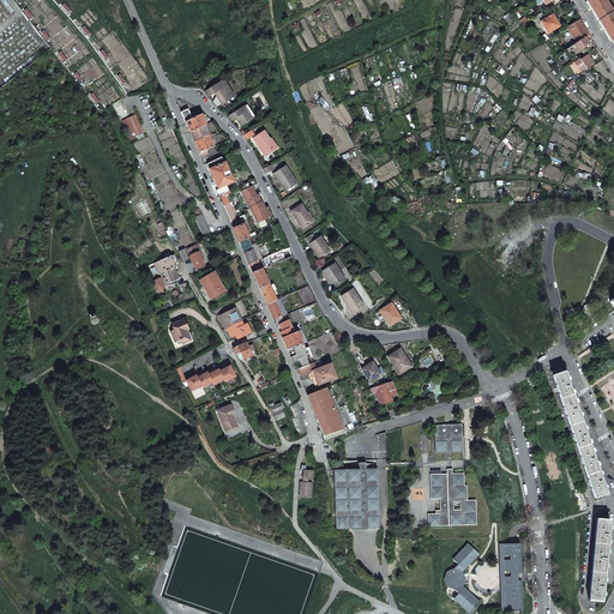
[(585,0),(587,1),(585,1),(611,42),(612,41),(613,44),(613,18),(602,0),(585,0)]
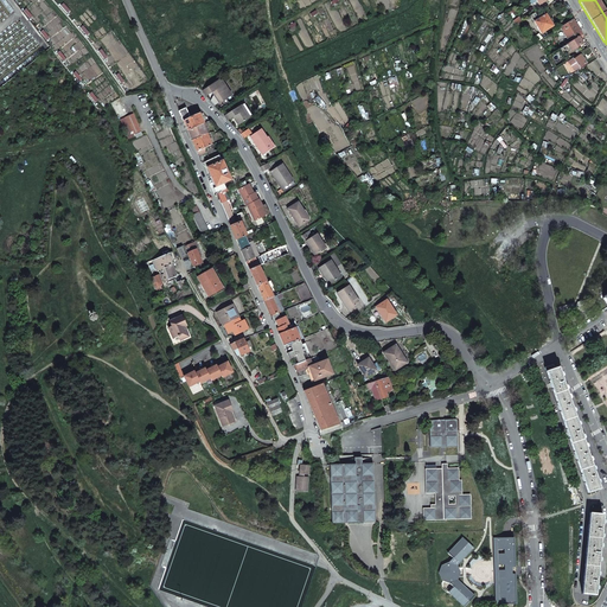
[(544,23),(549,20),(549,18),(549,17),(548,16),(545,14),(538,19),(535,13),(530,16),(541,33),(548,30),(544,23)]
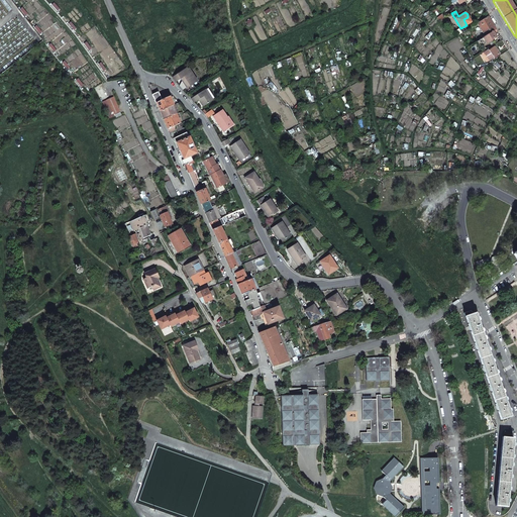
[(485,36),(496,29),(492,23),(488,16),(478,23),(485,36)]
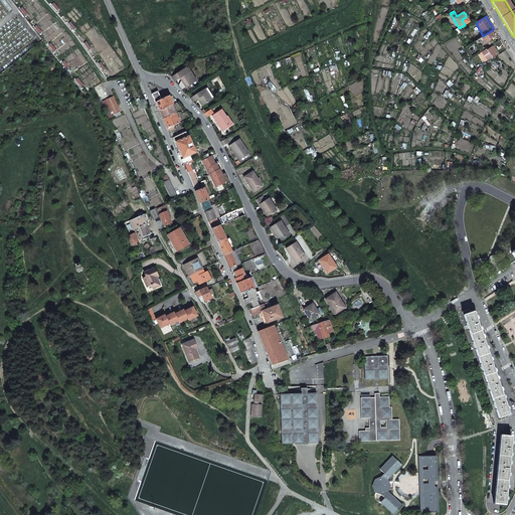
[(492,33),(495,31),(494,29),(483,36),(478,39),(481,45),(494,37),(493,35),(492,33)]
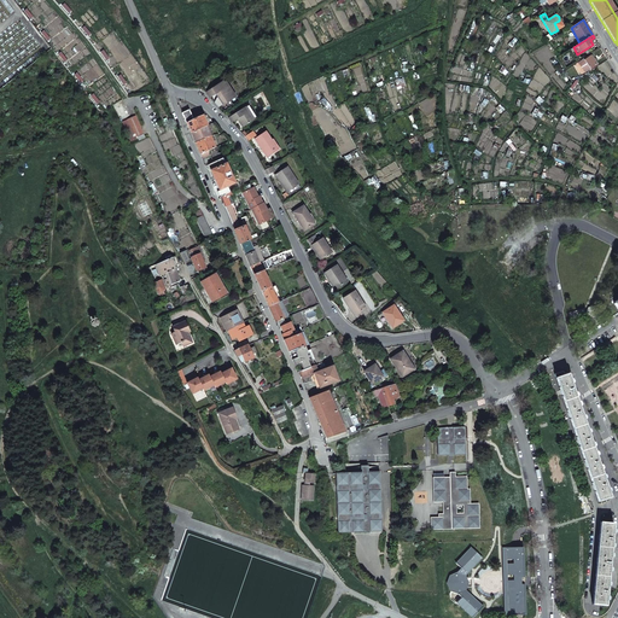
[(589,56),(583,58),(581,60),(577,63),(584,73),(588,70),(590,69),(596,65),(593,60),(589,56)]
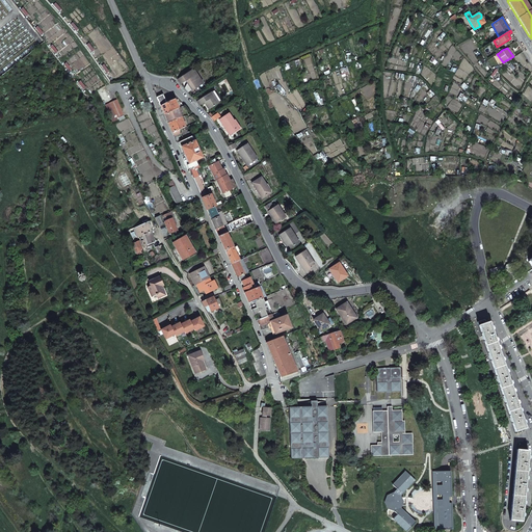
[(193,70),(178,80),(181,84),(186,80),(192,90),(203,83),(193,70)]
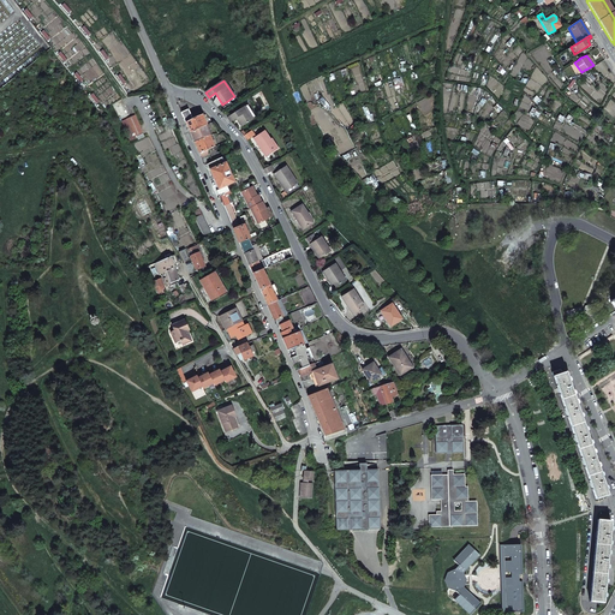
[(238,118),(243,126),(251,120),(243,107),(227,117),(231,123),(238,118)]
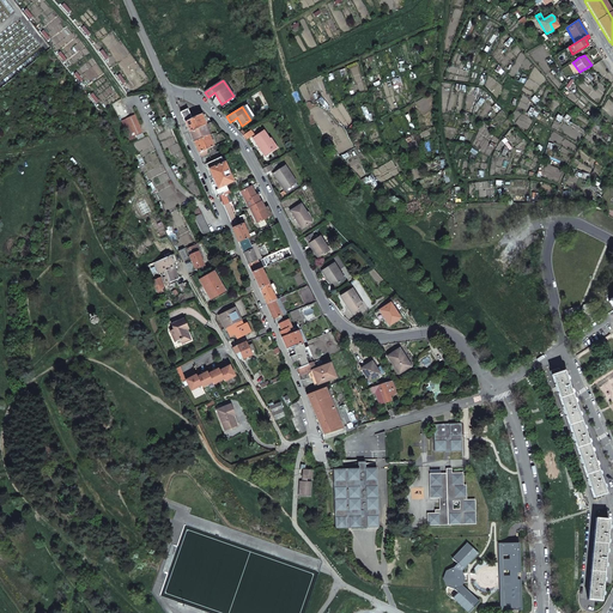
[(181,113),(189,132),(190,132),(205,125),(201,115),(195,109),(188,111),(187,109),(181,113)]
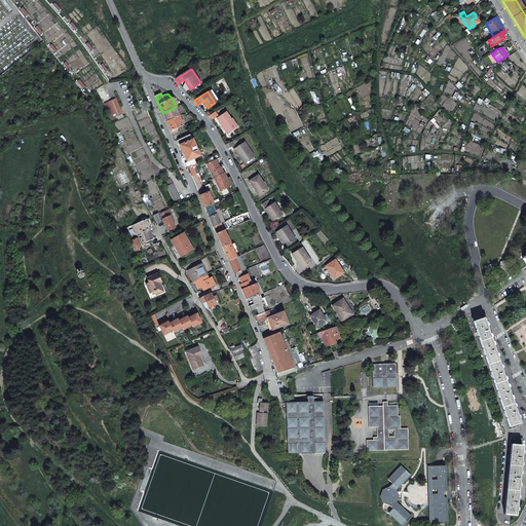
[(122,114),(115,99),(108,103),(114,117),(122,114)]
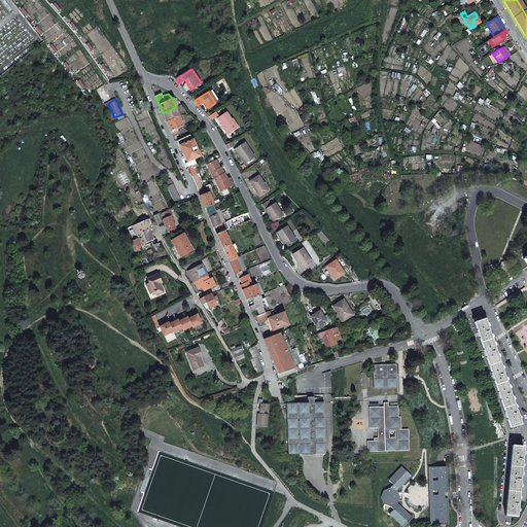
[(164,113),(173,136),(179,133),(177,129),(184,126),(176,107),(164,113)]
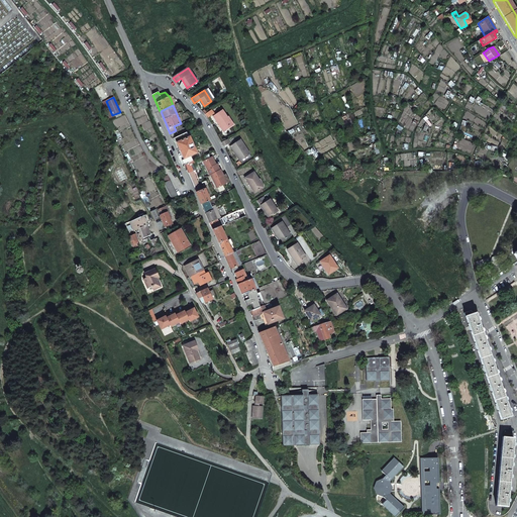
[(205,114),(207,118),(214,114),(211,110),(205,114)]
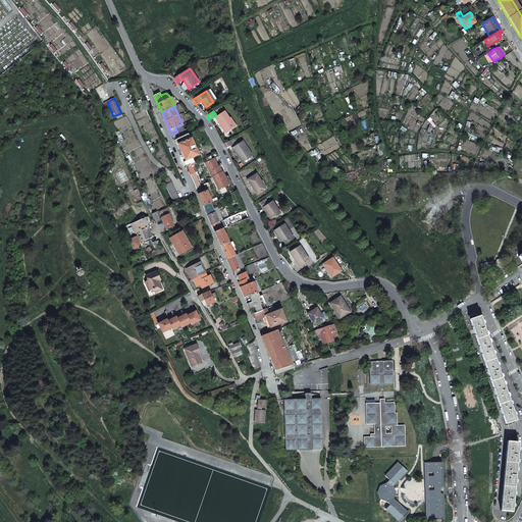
[(224,112),(215,117),(225,133),(233,127),(228,119),(229,119),(224,112)]
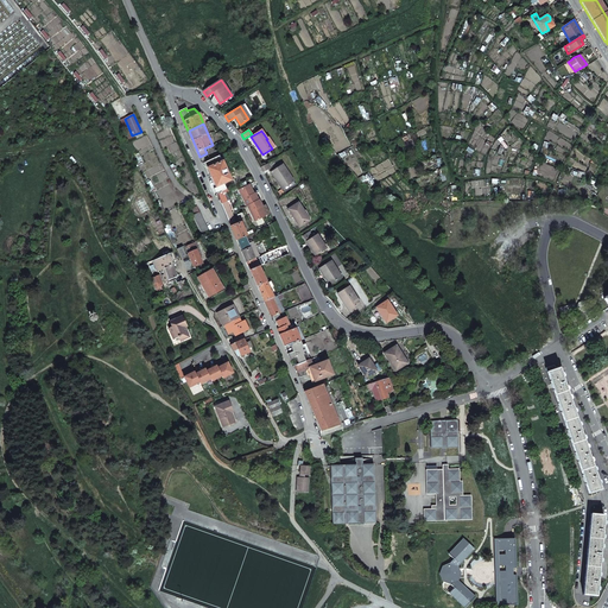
[(208,168),(221,162),(219,156),(206,163),(208,168)]
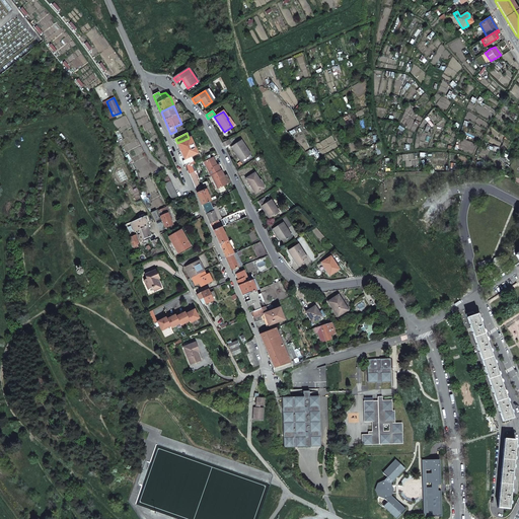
[(191,156),(197,154),(190,138),(189,138),(177,143),(184,159),(191,156)]
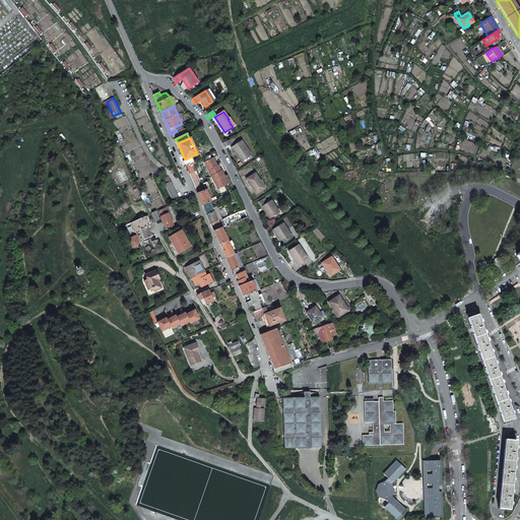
[(242,141),(232,147),(236,152),(236,151),(242,160),(251,154),(242,141)]
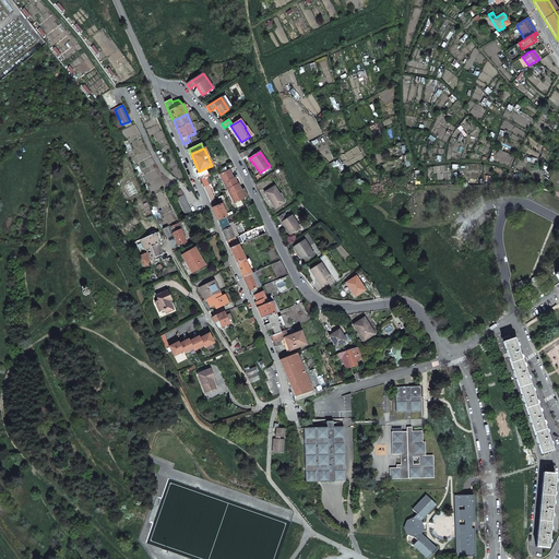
[(199,178),(209,174),(205,168),(199,171),(197,174),(199,178)]
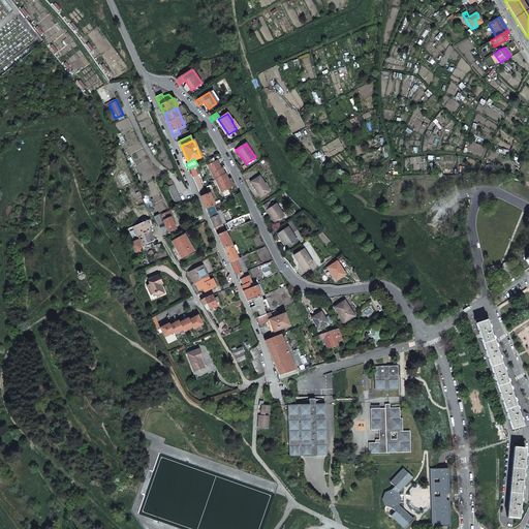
[(221,167),(217,159),(207,164),(214,179),(215,178),(225,174),(222,166),(221,167)]
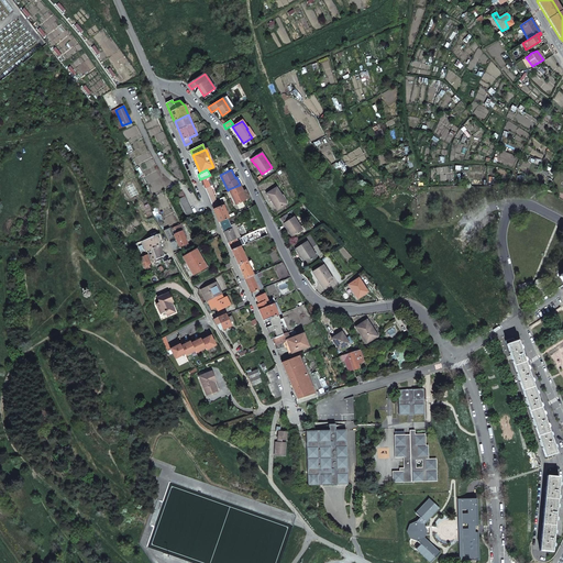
[(217,196),(209,178),(211,178),(210,175),(200,179),(212,208),(218,206),(214,197),(217,196)]
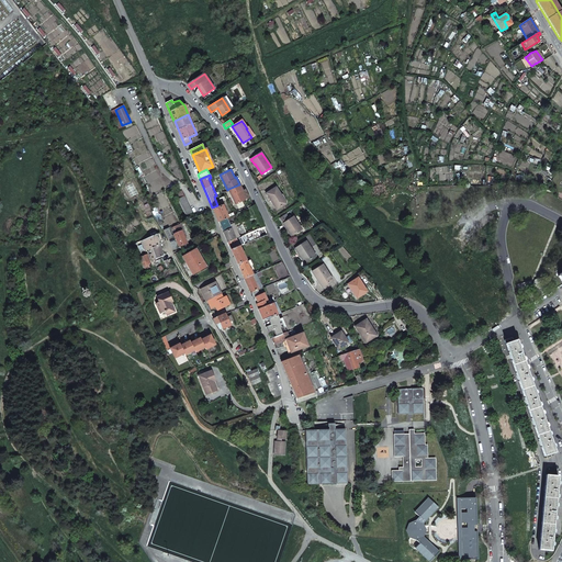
[(239,184),(228,189),(236,204),(245,200),(242,191),(243,191),(239,184)]
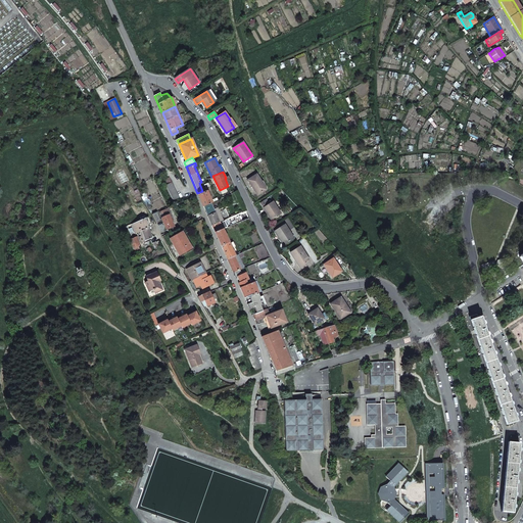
[(256,175),(248,180),(257,195),(266,190),(256,175)]
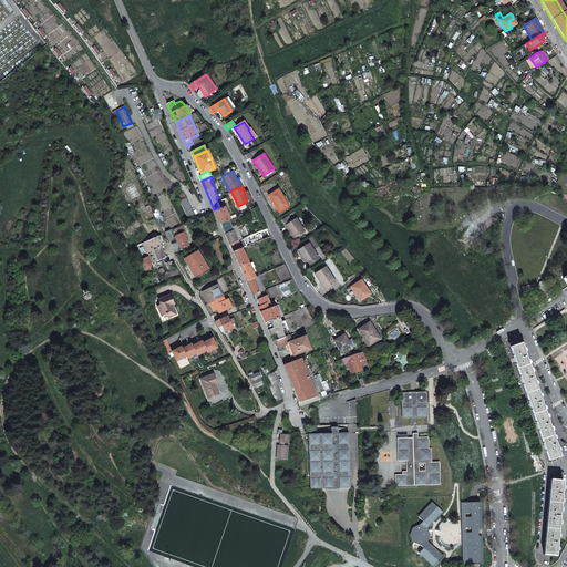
[(187,217),(194,214),(183,193),(177,195),(187,217)]
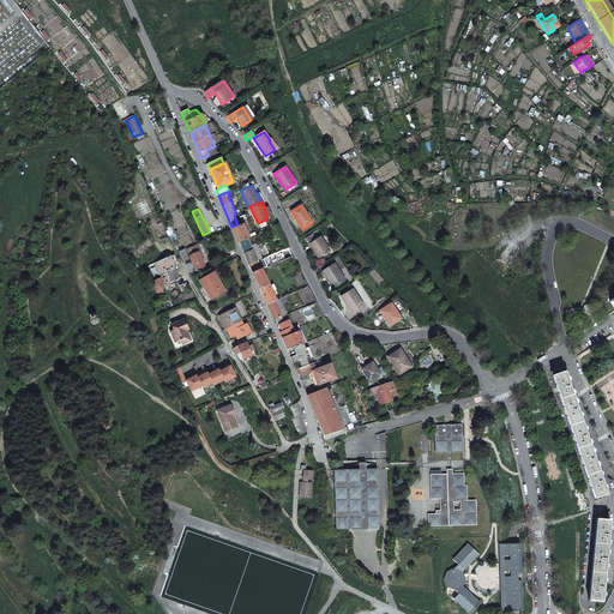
[(247,239),(248,238),(247,235),(242,226),(233,229),(239,242),(240,242),(247,239)]
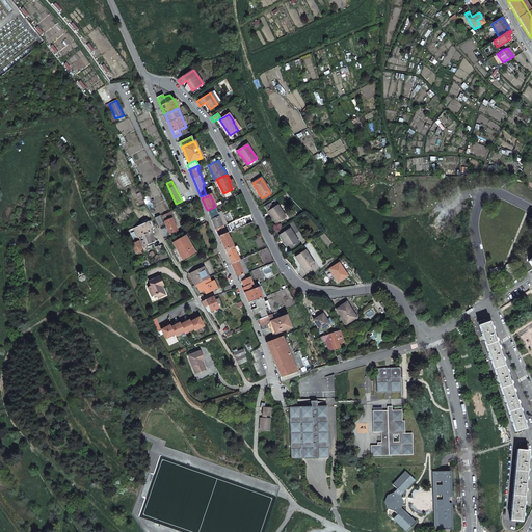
[(277,206),(267,212),(274,223),(285,217),(277,206)]
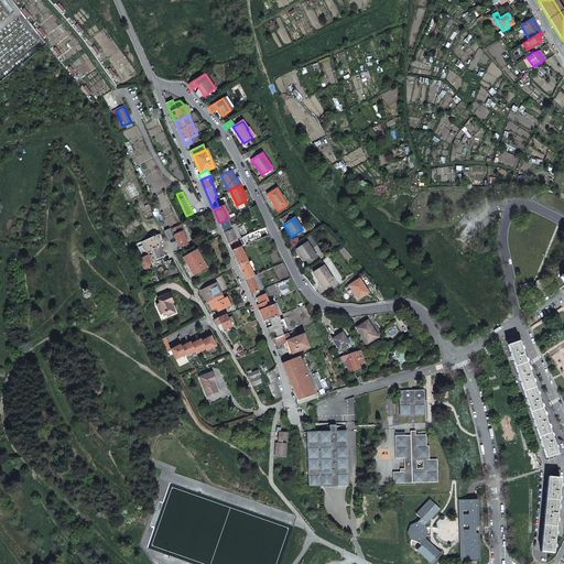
[(227,219),(220,223),(224,229),(230,226),(227,219)]
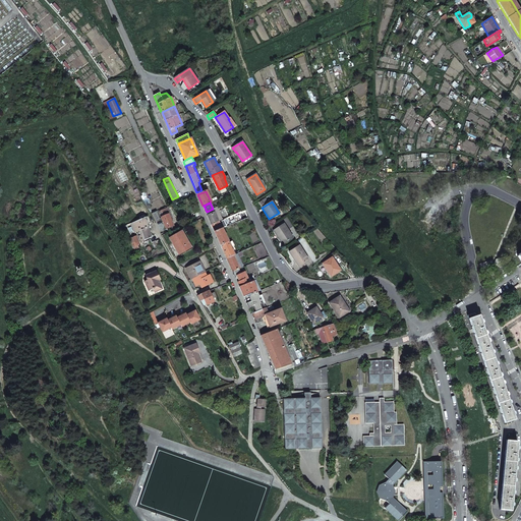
[(222,220),(216,208),(213,209),(207,212),(206,213),(211,225),(219,222),(222,220)]
